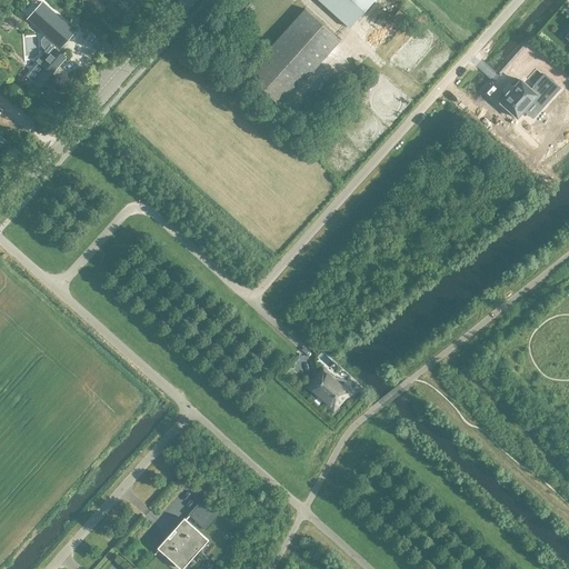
[(318,0),(349,28),(375,0),(318,0)]
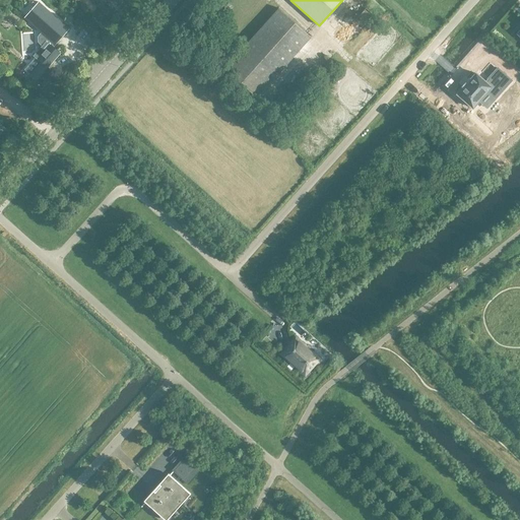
[(24,17),(41,33),(55,45),(65,33),(66,34),(70,28),(39,1),(24,17)]
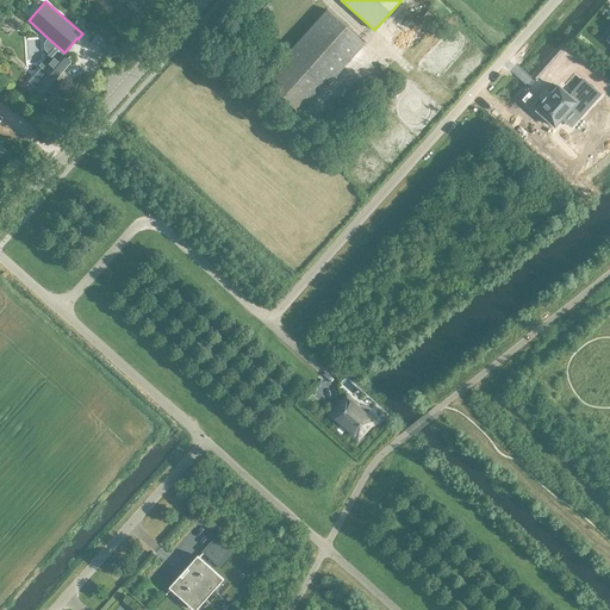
[(328,10),(263,81),(302,114),(365,43),(328,10)]
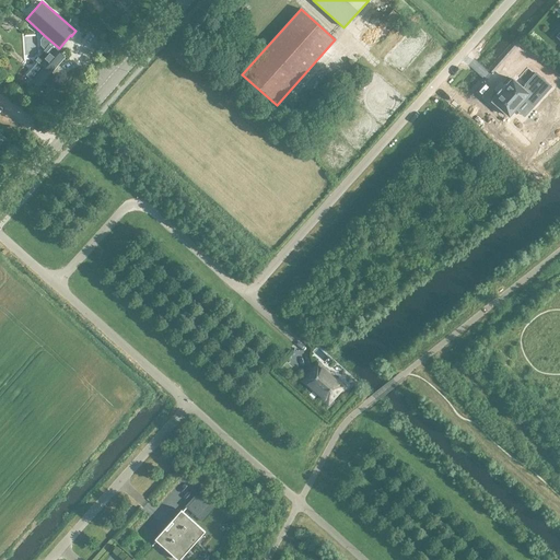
[(16,24),(22,18),(16,12),(10,19),(16,24)]
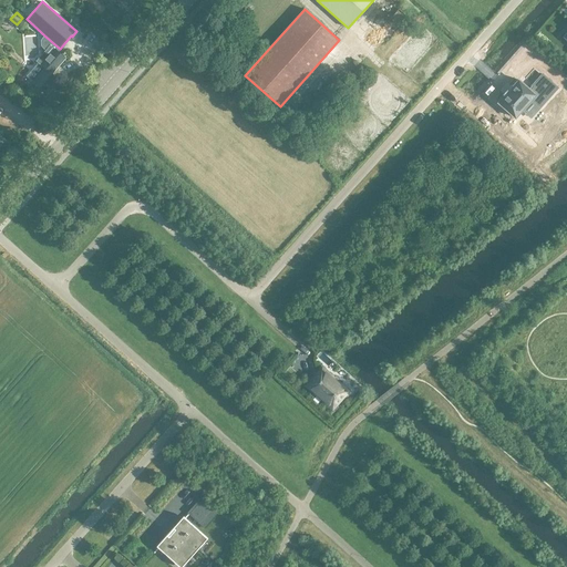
[(68,55),(60,49),(44,35),(40,40),(41,45),(45,50),(37,61),(38,62),(27,76),(32,81),(31,82),(45,93),(58,79),(52,74),(68,55)]
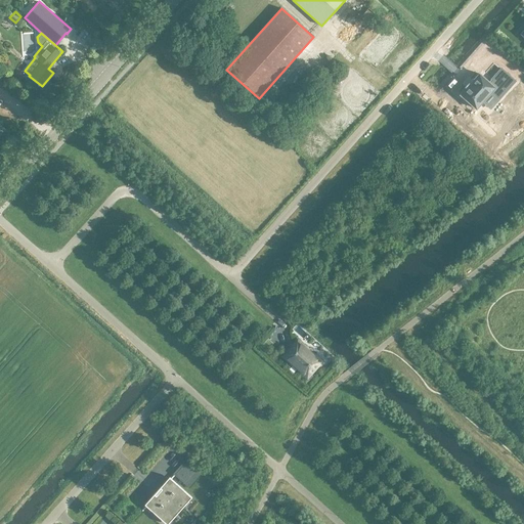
[(521,91),(496,72),(477,96),(500,116),(521,91)]
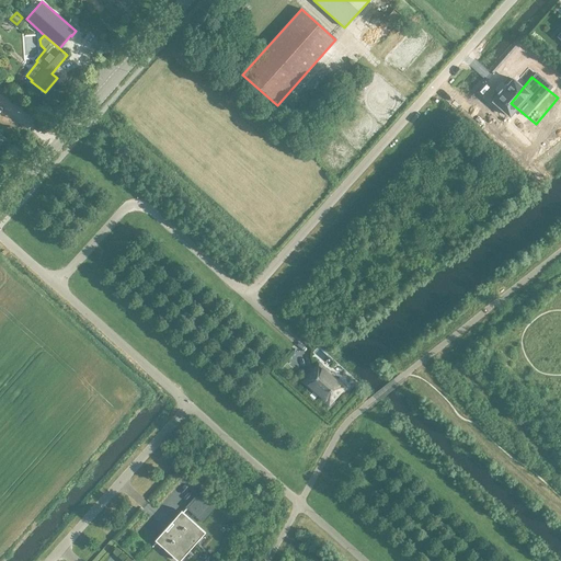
[(286,373),(294,365),(288,361),(282,369),(286,373)]
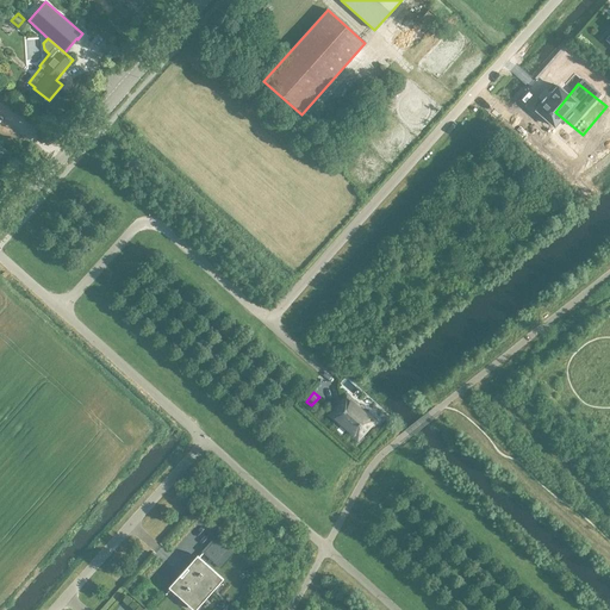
[(358,439),(373,421),(348,399),(332,417),(358,439)]
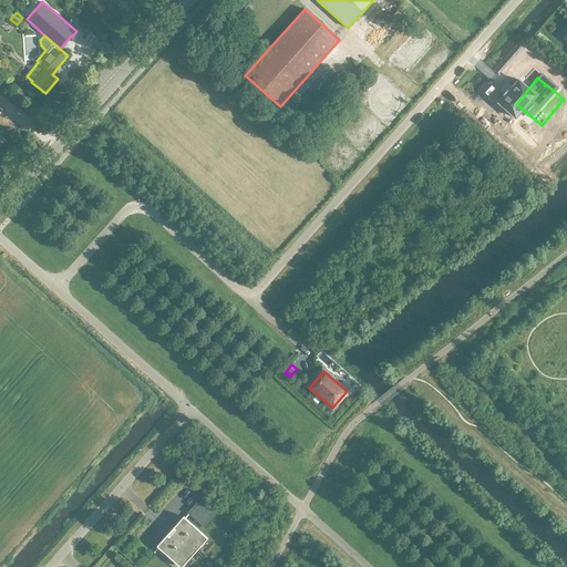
[(183,511),(150,547),(169,566),(189,566),(194,562),(200,566),(209,559),(200,552),(213,538),(203,528),(216,514),(200,498),(186,514),(183,511)]
